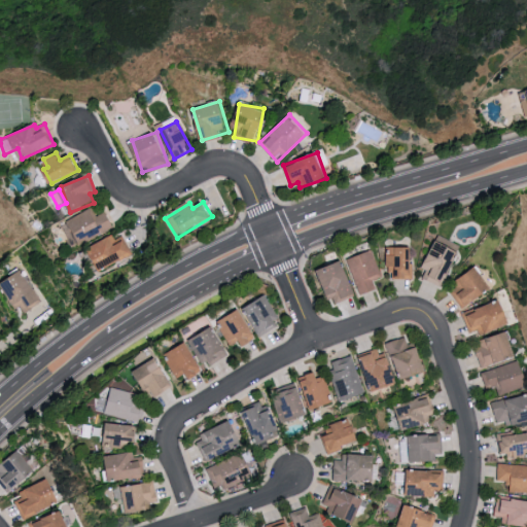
[(69,217),(78,242),(115,229),(108,212),(97,216),(94,208),(69,217)]
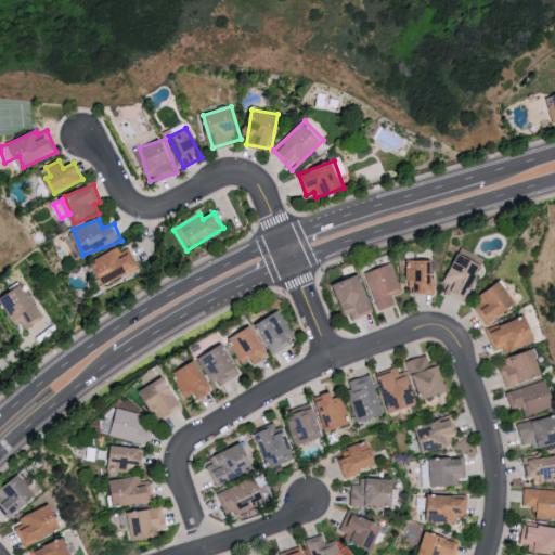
[(106,284),(141,269),(133,253),(123,257),(119,249),(95,259),(106,284)]
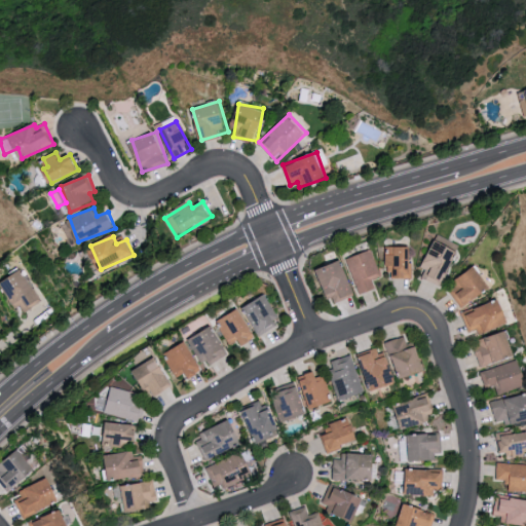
[(423,274),(444,283),(457,248),(435,238),(422,268),(425,269),(423,274)]
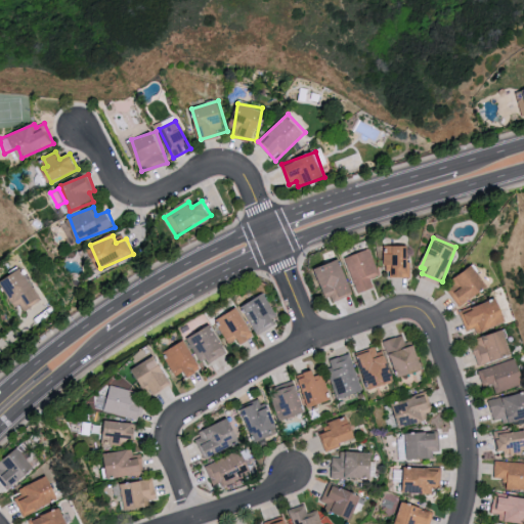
[(393,276),(409,276),(408,245),(384,246),(385,267),(393,267),(393,276)]
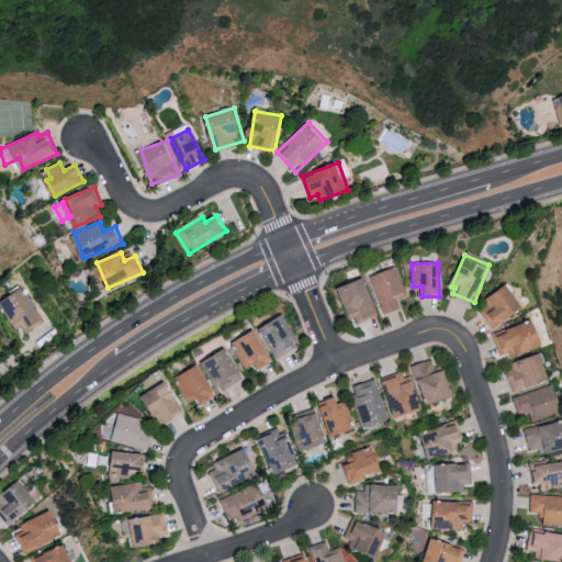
[(382,313),(401,308),(397,298),(406,295),(398,267),(371,274),(382,313)]
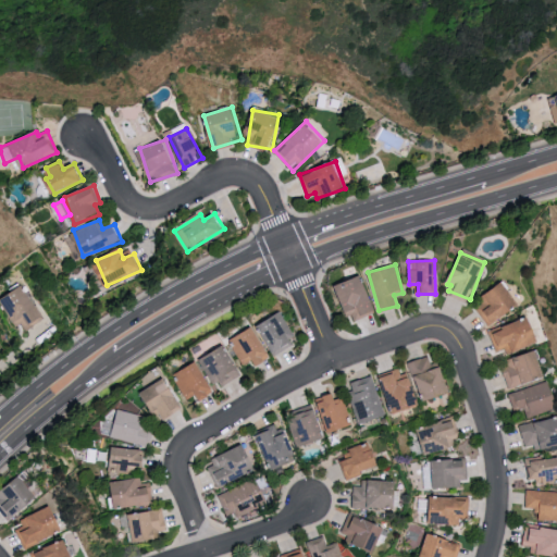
[(339,283),(350,320),(375,313),(364,276),(339,283)]
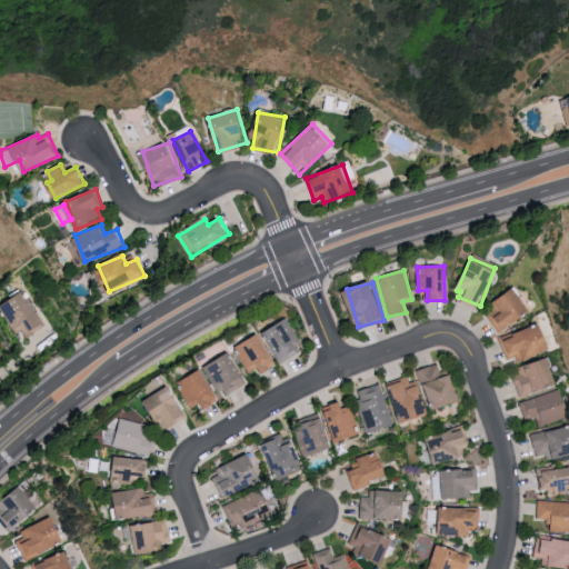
[(531,308),(513,288),(485,315),(502,335),(531,308)]
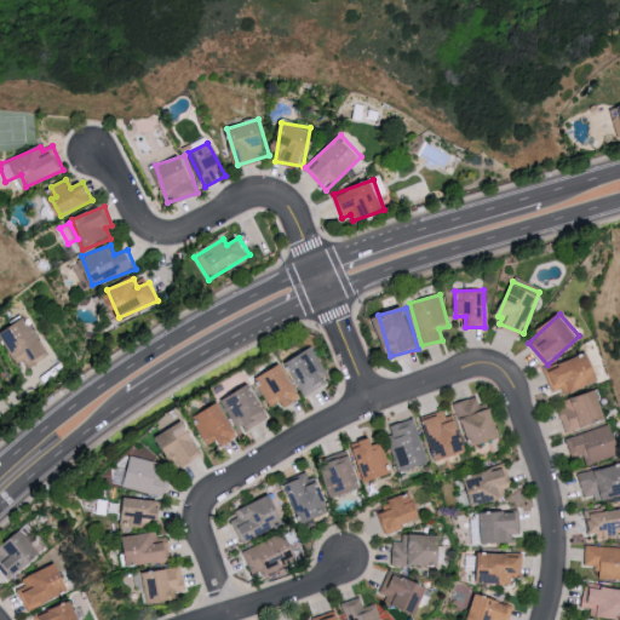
[(21,362),(23,360),(29,367),(50,352),(24,317),(1,334),(21,362)]
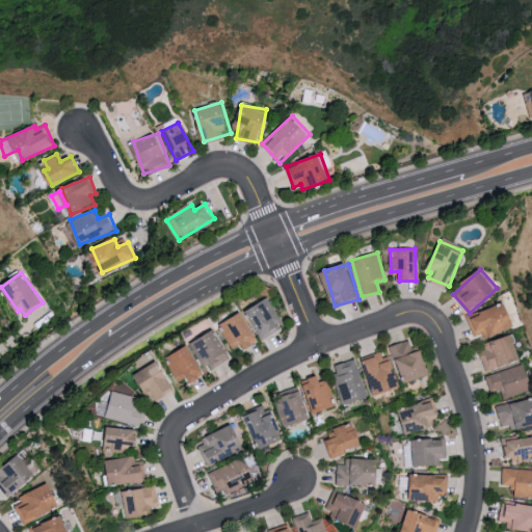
[(262,337),(285,327),(273,299),(245,311),(250,323),(256,321),(262,337)]
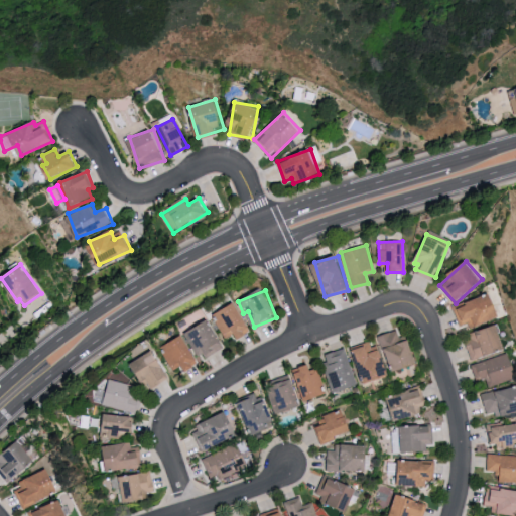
[(460,326),(468,323),(470,328),(501,315),(492,291),(453,306),(460,326)]
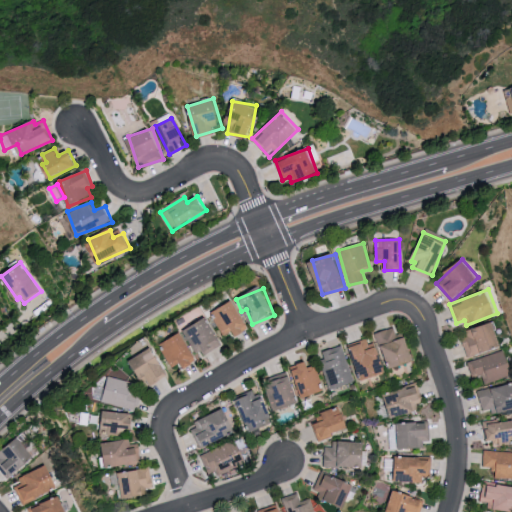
[(237,335),(250,328),(235,300),(213,312),(224,334),(234,329),(237,335)]
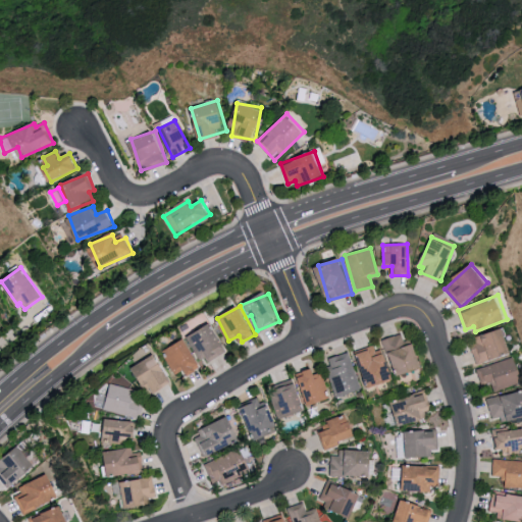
[(191,334),(203,363),(227,352),(214,324),(191,334)]
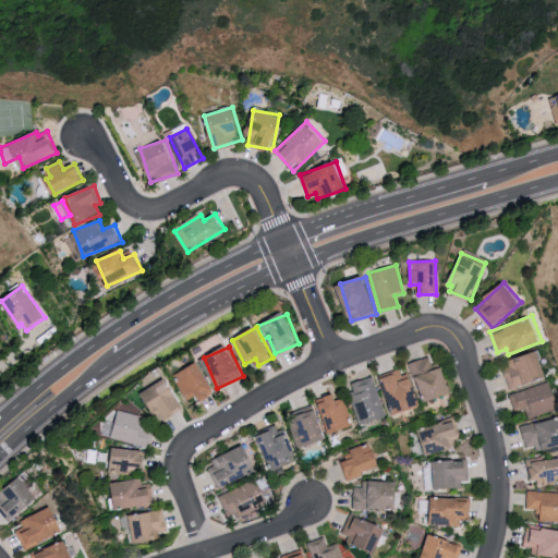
[(510,389),(547,376),(537,350),(501,363),(510,389)]
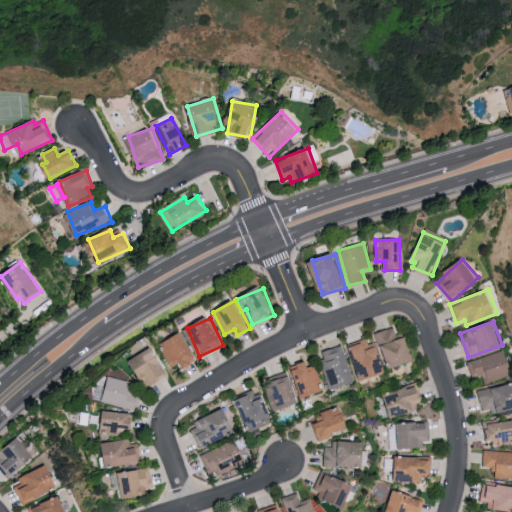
[(405,331),(397,334),(394,326),(378,332),(390,369),(415,361),(405,331)]
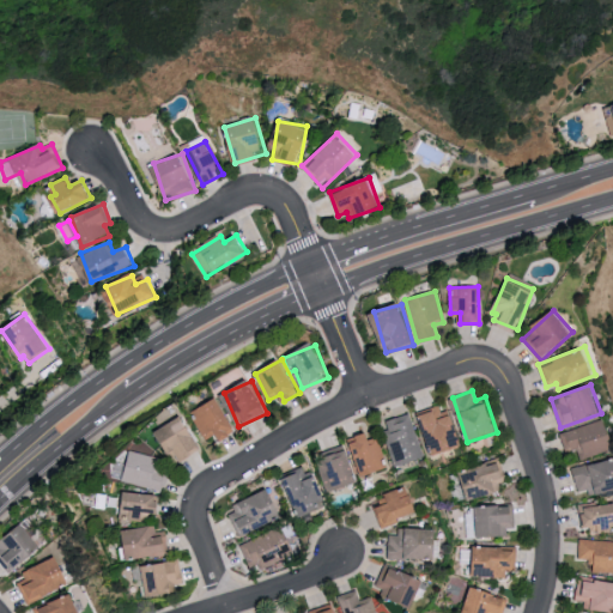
[(219,432),(222,438),(236,434),(223,399),(194,410),(205,437),(219,432)]
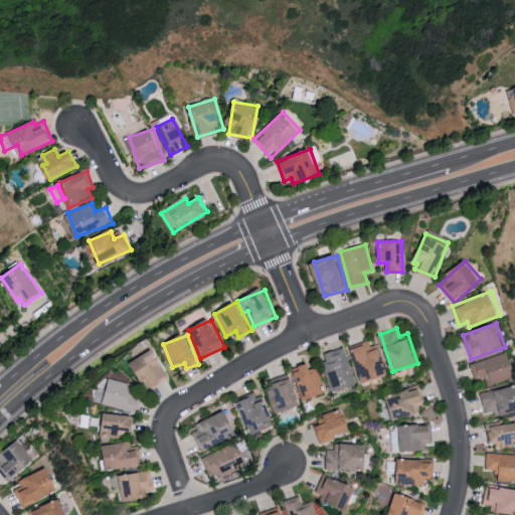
[(371,346),(369,341),(353,346),(364,382),(383,377),(378,362),(383,361),(378,344),(371,346)]
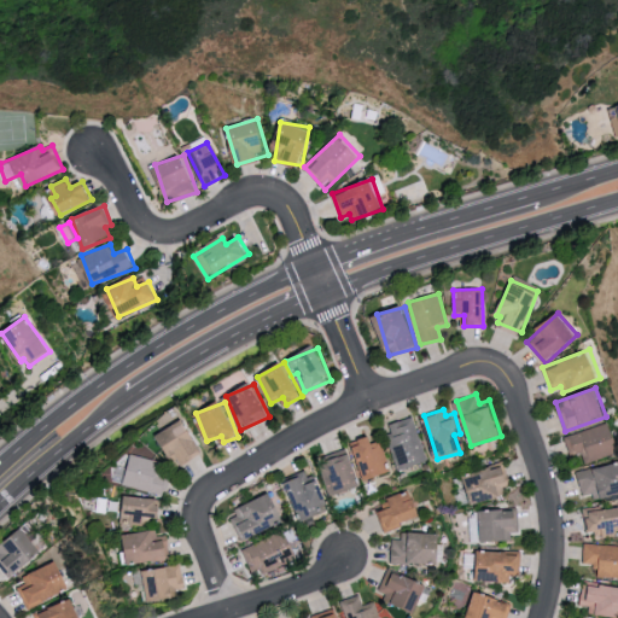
[(426,462),(415,417),(389,423),(400,468),(426,462)]
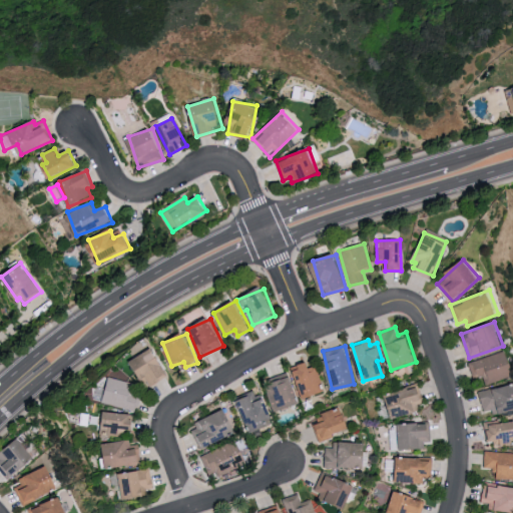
[(133,359),(142,380),(148,377),(151,384),(168,376),(156,348),(133,359)]
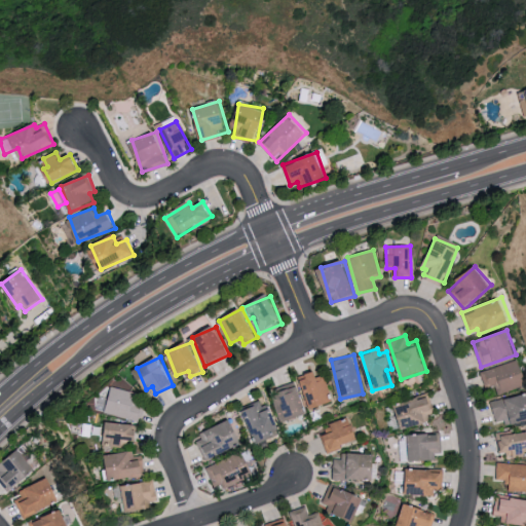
[(480,370),(484,386),(493,384),(496,393),(525,386),(520,361),(480,370)]
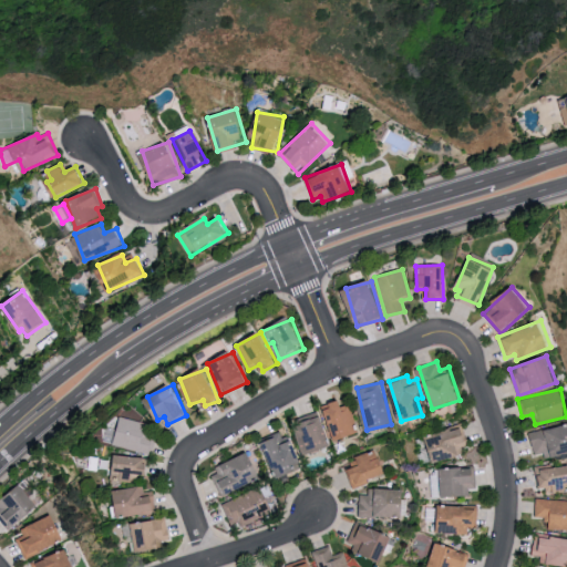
[(350,403),(342,406),(341,400),(325,404),(336,441),(359,433),(350,403)]
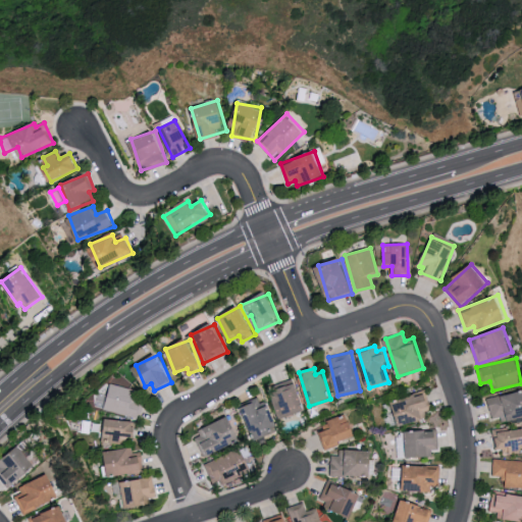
[(280,419),(305,411),(295,378),(269,386),(280,419)]
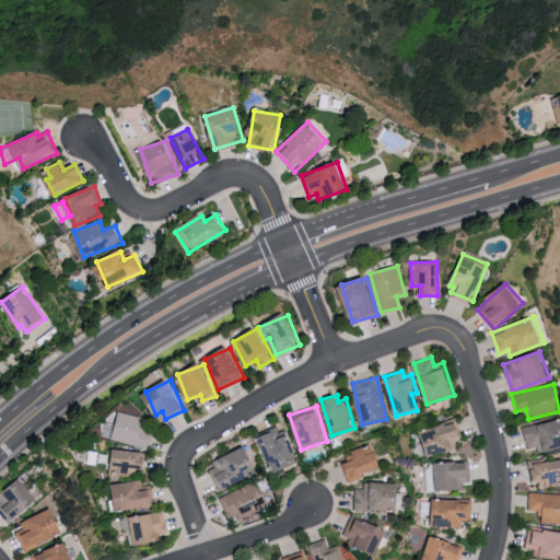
[(113,439),(150,448),(154,432),(143,429),(146,417),(120,410),(113,439)]
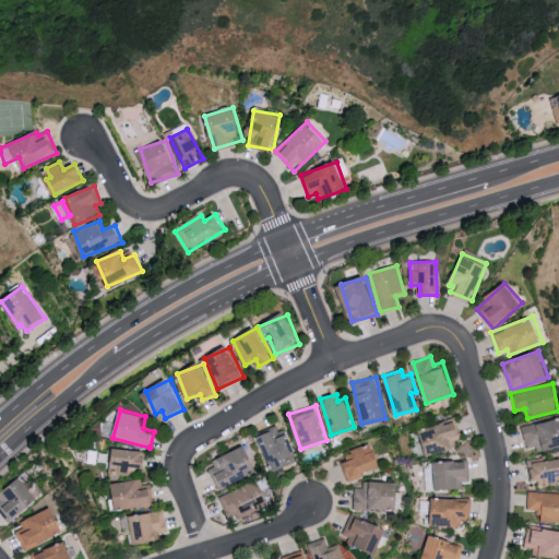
[(527,452),(558,445),(558,418),(522,426),(527,452)]
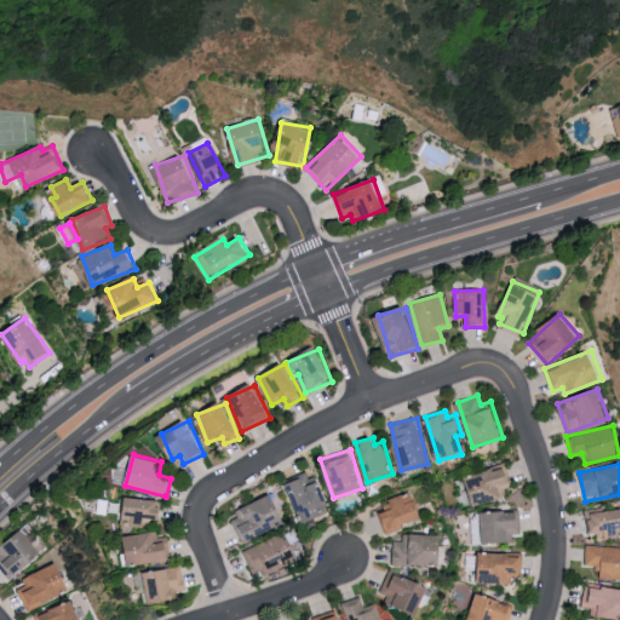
[(504,487),(512,486),(507,466),(468,475),(475,505),(506,498),(504,487)]
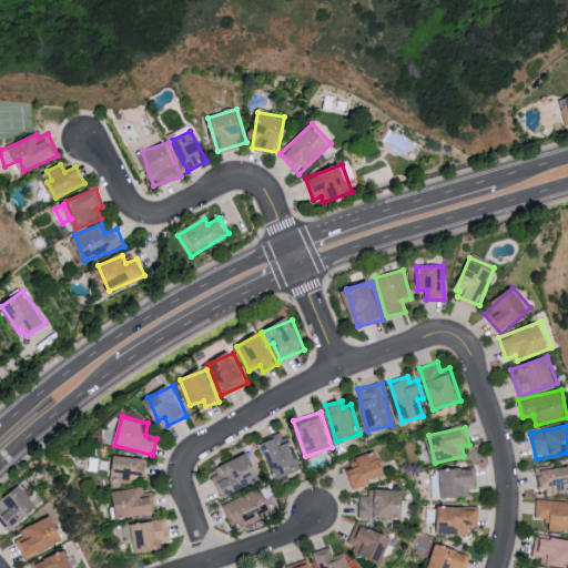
[(264,438),(277,479),(301,472),(287,432),(264,438)]
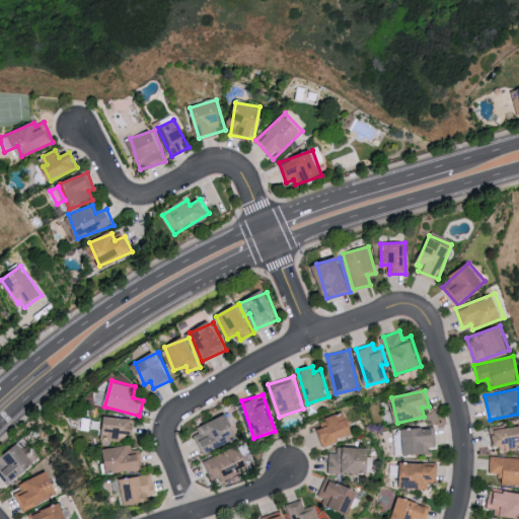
[(353,437),(348,412),(327,416),(329,427),(319,429),(322,443),(353,437)]
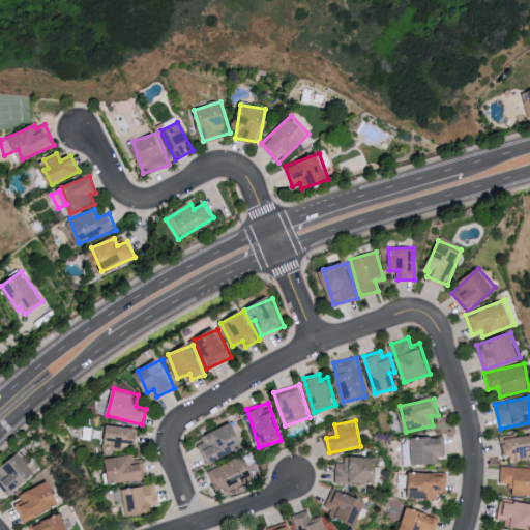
[(234,423),(198,439),(207,463),(243,448),(234,423)]
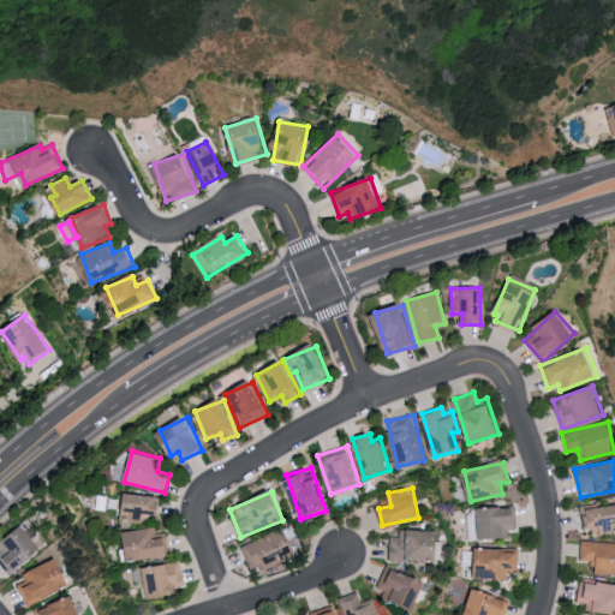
[(160,495),(125,494),(124,521),(150,521),(150,512),(160,512),(160,495)]
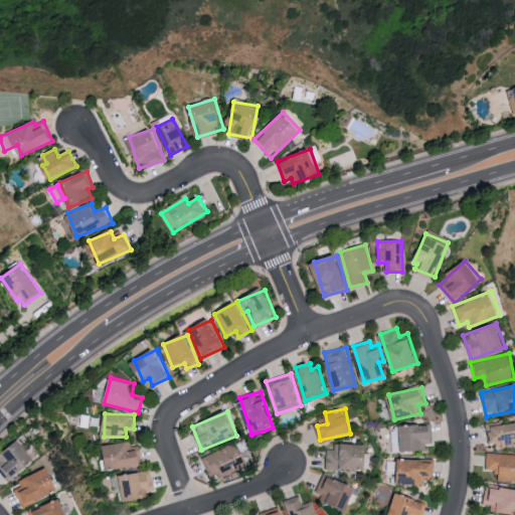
[(514,420),(486,425),(490,444),(497,443),(498,449),(514,446),(514,420)]
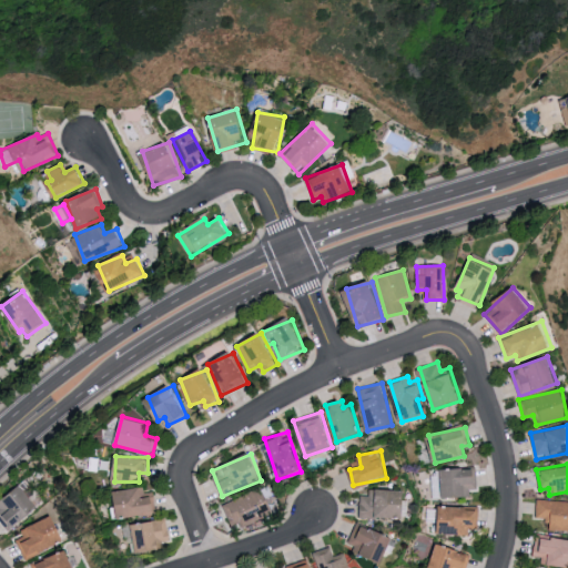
[(432,498),(470,497),(469,488),(477,488),(476,468),(432,469),(432,498)]
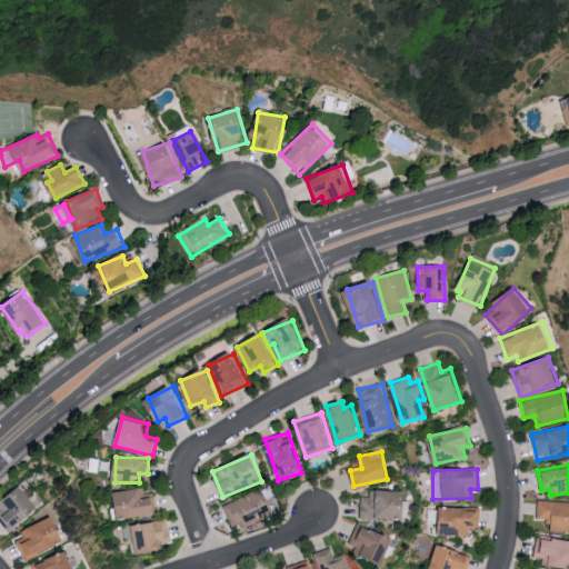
[(0,521),(7,531),(38,509),(22,487),(0,502),(0,521)]
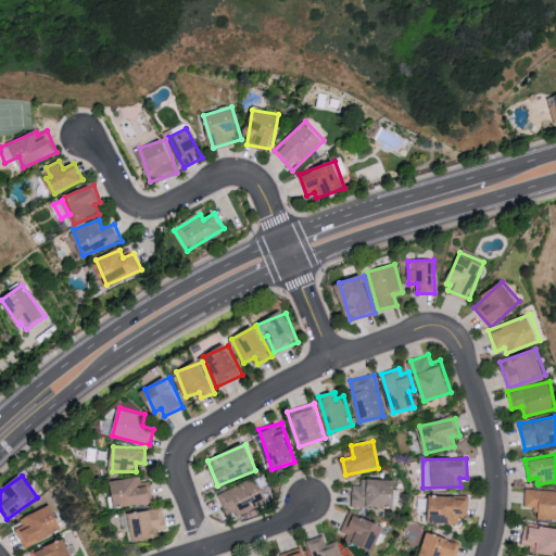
[(151,481),(141,482),(141,477),(114,480),(117,507),(153,504),(151,481)]
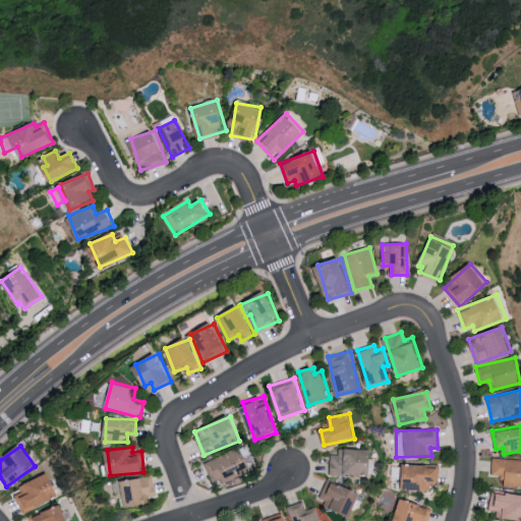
[(204,463),(214,484),(240,473),(236,464),(245,460),(240,447),(204,463)]
